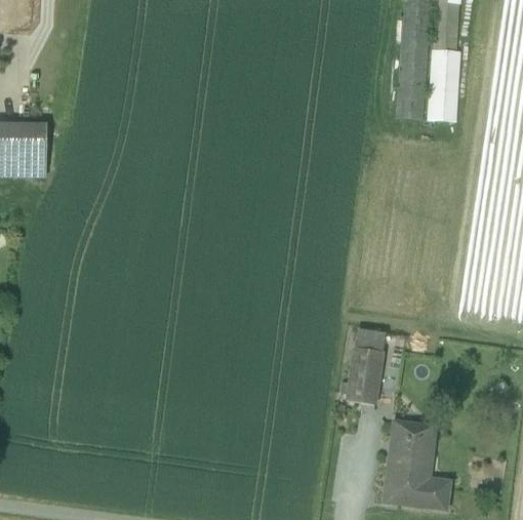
[(405,0),(397,116),(425,118),(433,0),(405,0)]
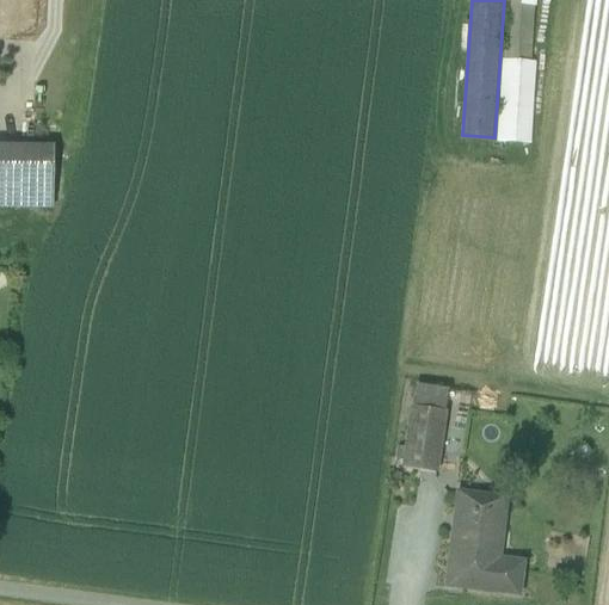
[(510,0),(505,56),(508,56),(535,59),(539,0),(510,0)]
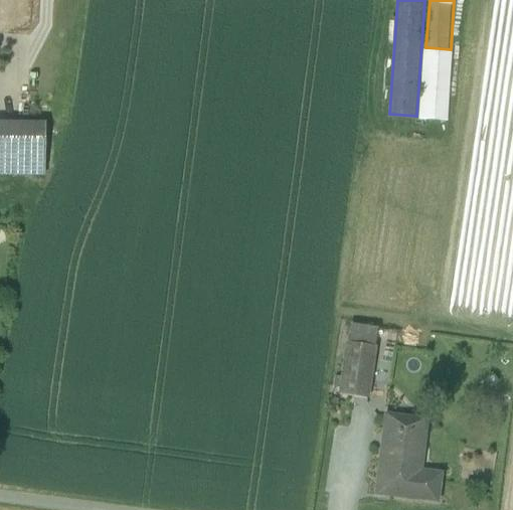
[(451,49),(428,47),(423,116),(447,118),(452,49),(451,49)]
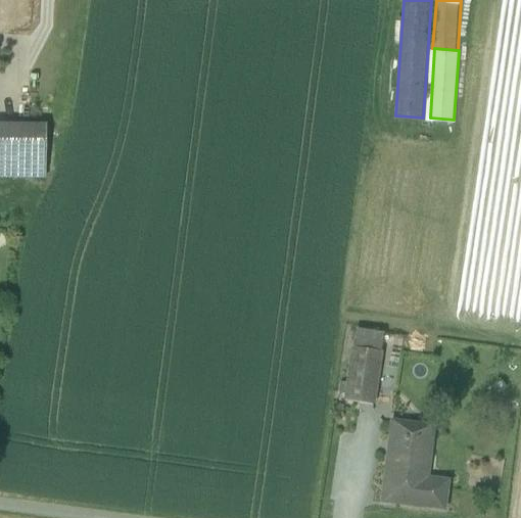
[(47,123),(0,122),(0,171),(46,172),(47,123)]
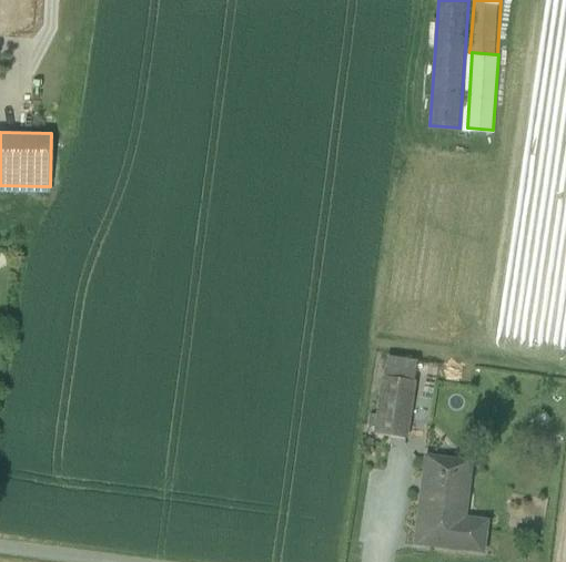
[(387,356),(385,375),(416,379),(418,359),(387,356)]
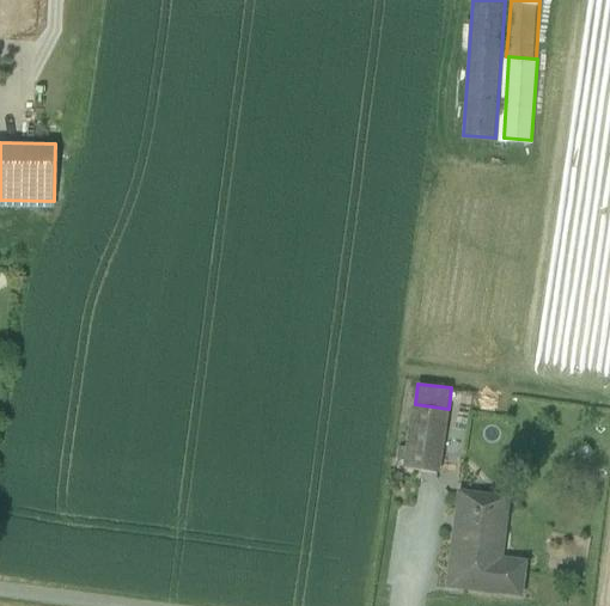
[(449,409),(415,404),(407,466),(440,470),(449,409)]
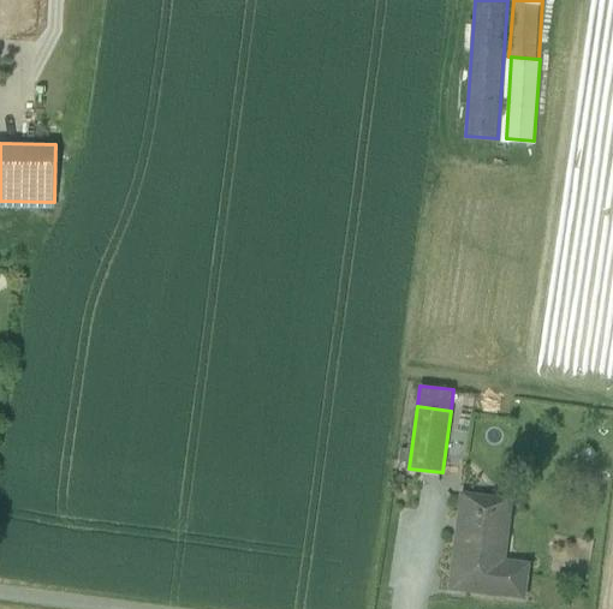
[(510,500),(462,494),(451,586),(523,595),(525,571),(501,568),(494,567),(498,532),(505,533),(510,500)]
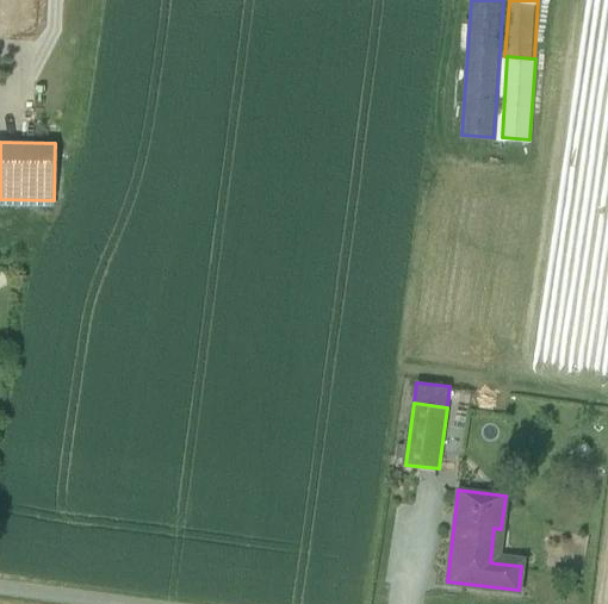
[(490,562),(497,564),(501,529),(494,528),(490,562)]
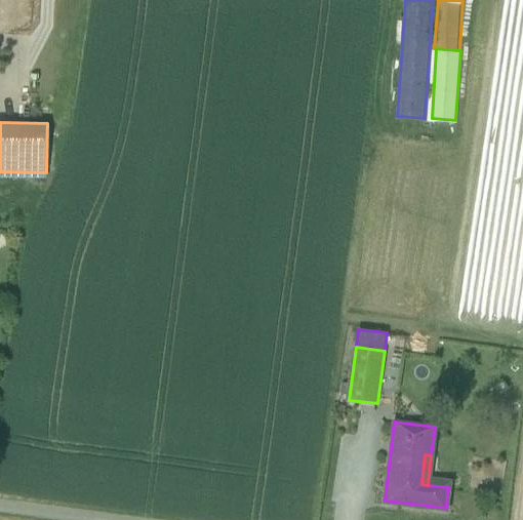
All buildings are outlined.
